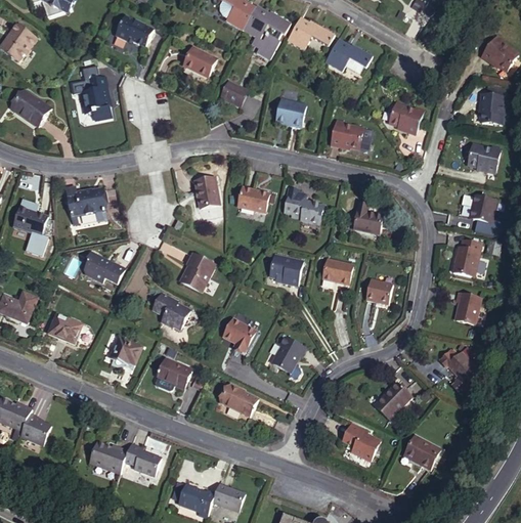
[(38,2),(40,7),(44,19),(60,13),(64,15),(67,12),(71,10),(69,7),(72,0),(26,0),(28,6),(38,2)]
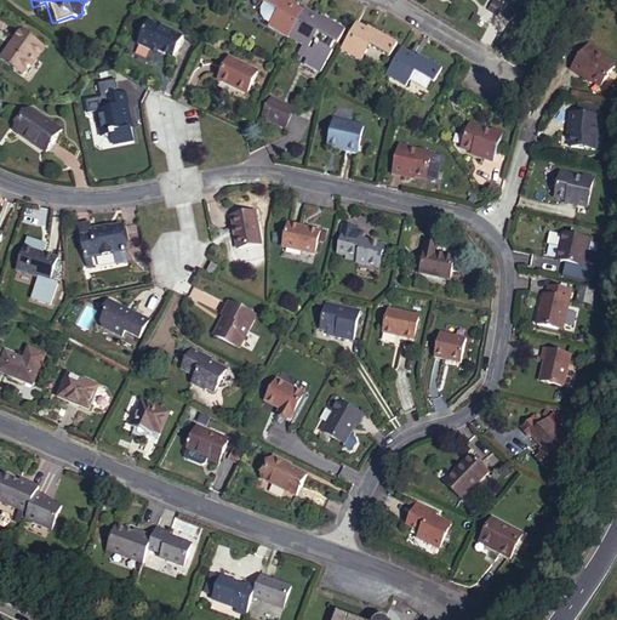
[(258,0),(272,9),(262,24),(283,38),(285,34),(298,10),(284,1),(284,0),(258,0)]
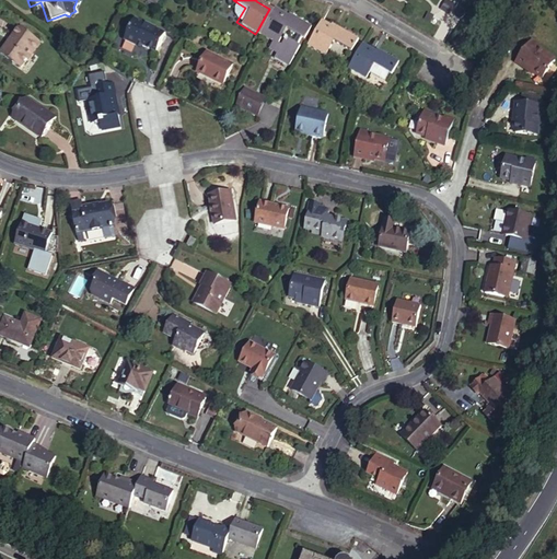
[(32,11),(43,8),(41,2),(30,7),(32,11)]
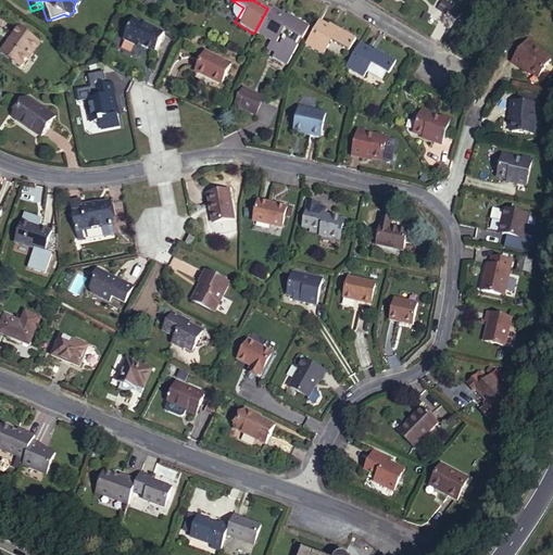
[(269,7),(267,9),(255,30),(263,35),(260,43),(267,47),(264,52),(281,62),(292,45),(290,42),(293,36),(296,37),(304,23),(285,12),(283,14),(269,7)]
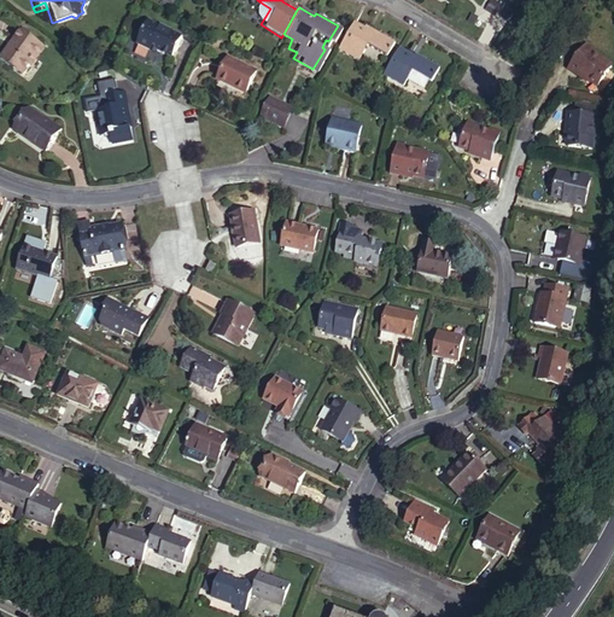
[(460,15),(466,18),(469,12),(463,9),(460,15)]
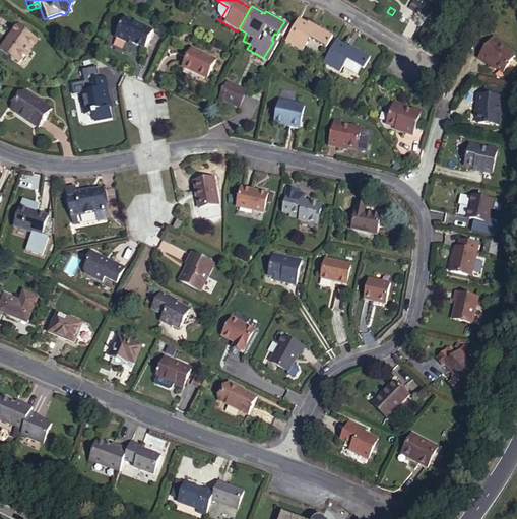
[(123,39),(128,42),(140,48),(149,28),(121,15),(111,36),(122,42),(123,39)]
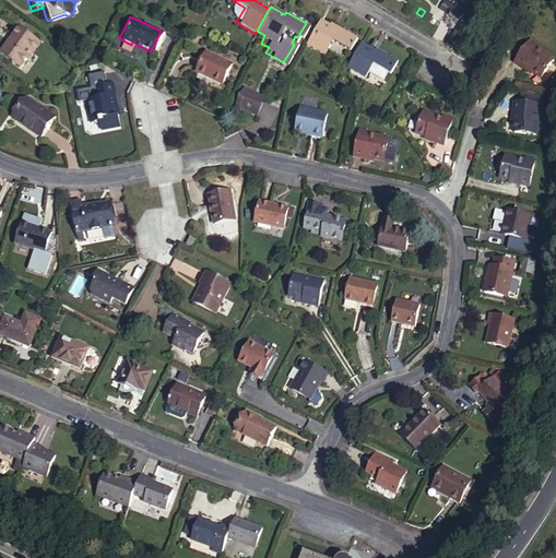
[(330,25),(317,18),(303,44),(319,54),(329,39),(345,49),(353,36),(331,23),(330,25)]
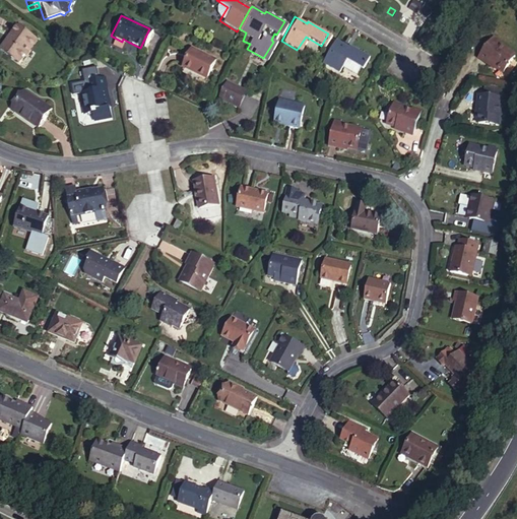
[(34,39),(13,24),(0,43),(0,49),(15,61),(25,47),(26,48),(34,39)]
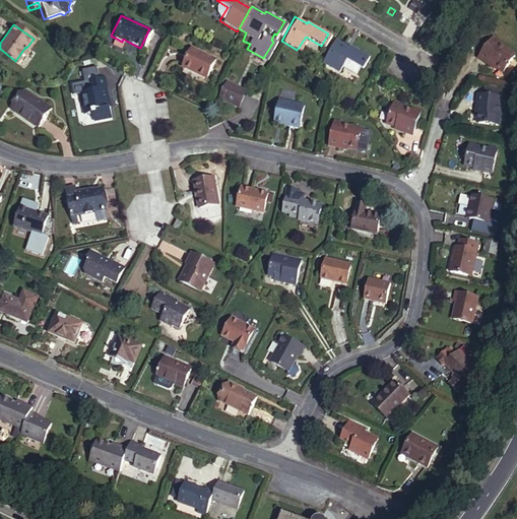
[(497,41),(489,36),(477,56),(485,60),(487,58),(495,63),(503,67),(513,50),(497,41)]
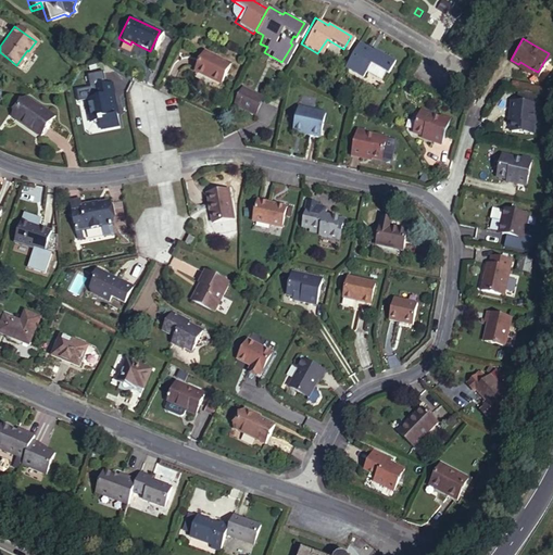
[(368,48),(356,41),(341,67),(359,77),(363,71),(377,78),(381,73),(384,73),(392,59),(369,46),(368,48)]
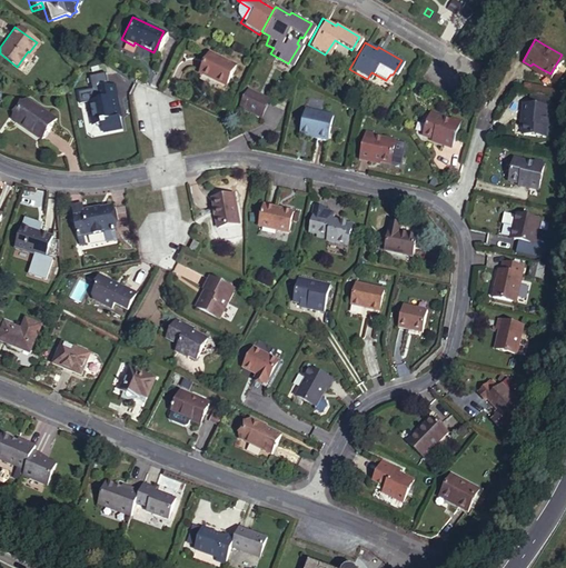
[(199,62),(212,69),(214,67),(221,70),(220,72),(225,73),(232,58),(206,46),(199,62)]
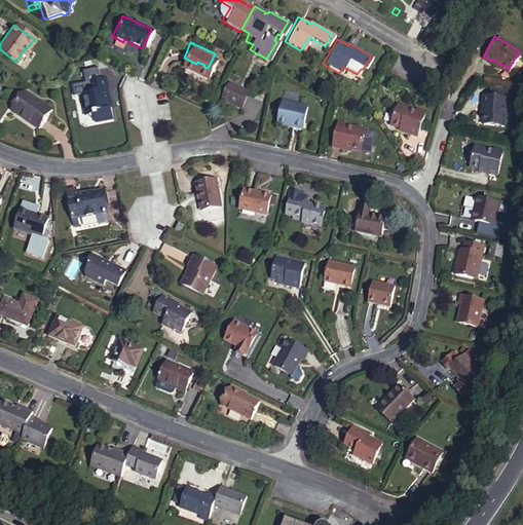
[(82,114),(90,113),(94,112),(96,120),(110,117),(107,100),(105,100),(101,78),(85,81),(87,91),(78,94),(79,102),(80,102),(82,114)]
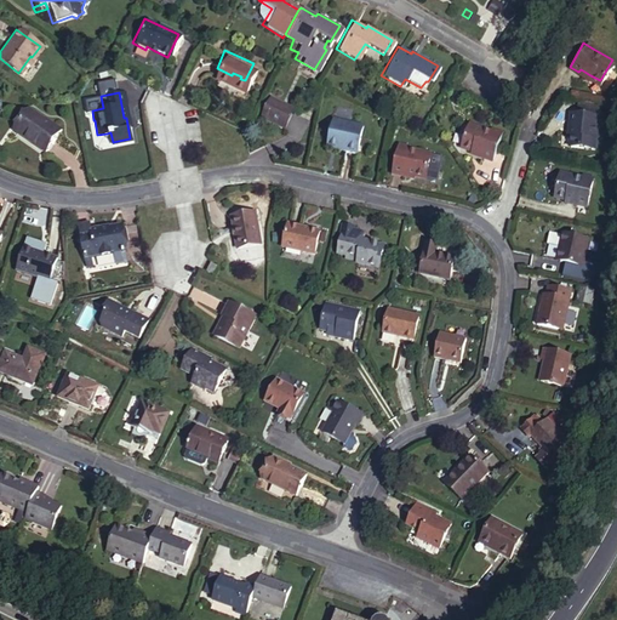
[(268,92),(267,96),(284,104),(276,120),(281,123),(291,103),(268,92)]
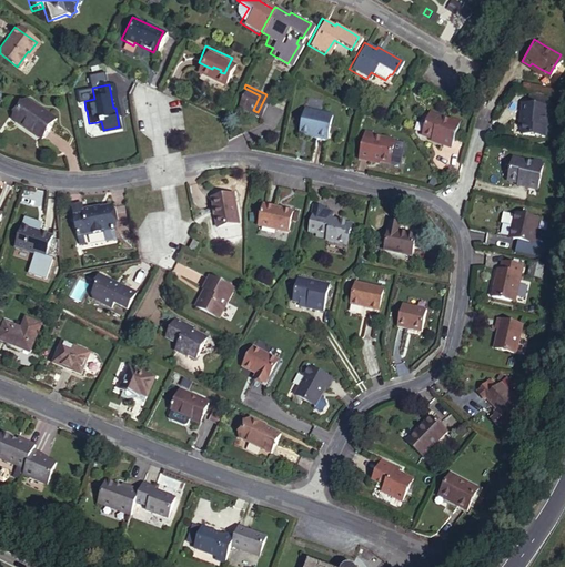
[(260,95),(244,88),(238,102),(253,110),(260,95)]
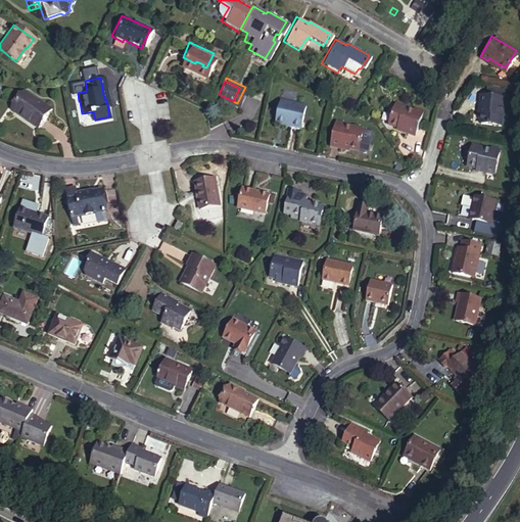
[(504,97),(505,89),(486,86),(485,94),(504,97)]
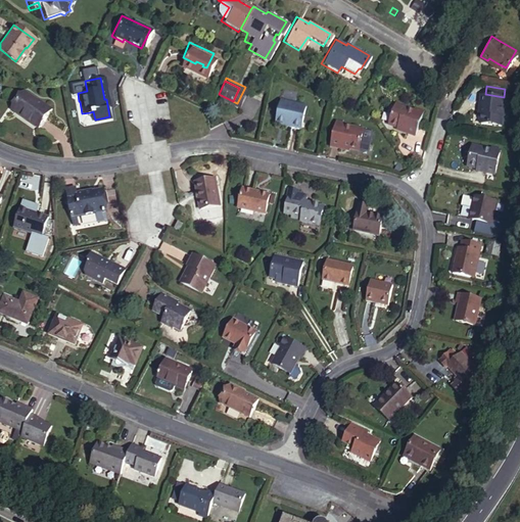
[(34,98),(21,90),(8,109),(35,128),(49,107),(35,98),(34,98)]
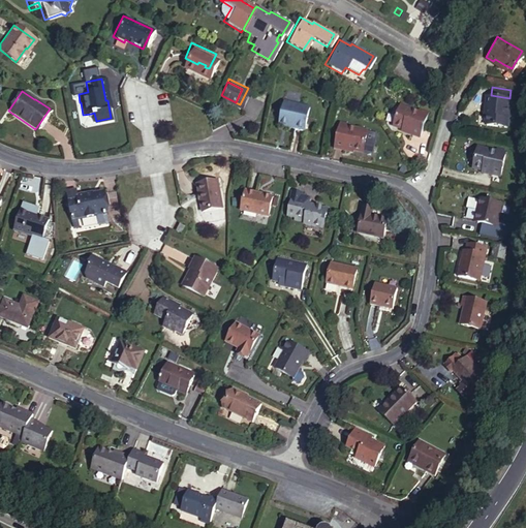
[(513,107),(514,98),(509,98),(491,95),(486,95),(486,103),(488,103),(487,113),(487,123),(508,125),(509,106),(513,107)]
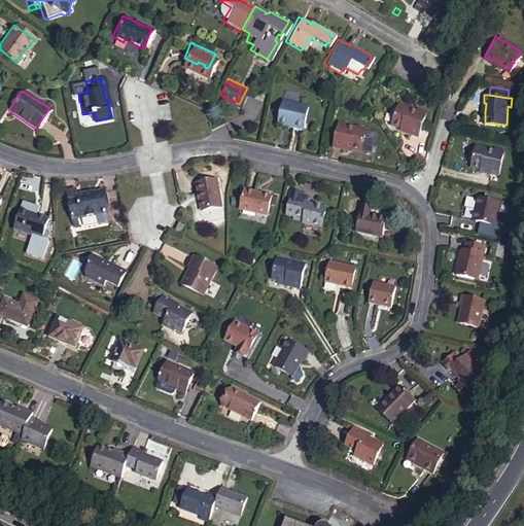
[(278,99),(274,118),(282,120),(282,125),(299,128),(304,104),(278,99)]
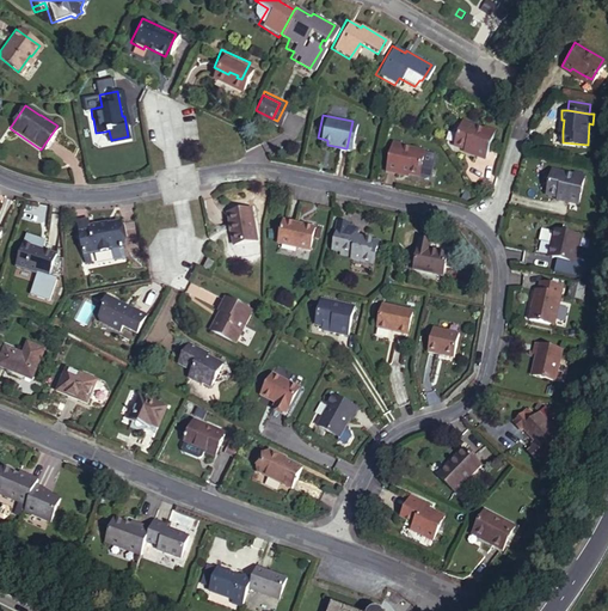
[(452,144),(462,148),(473,152),(472,156),(481,159),(484,152),(477,128),(459,121),(452,144)]
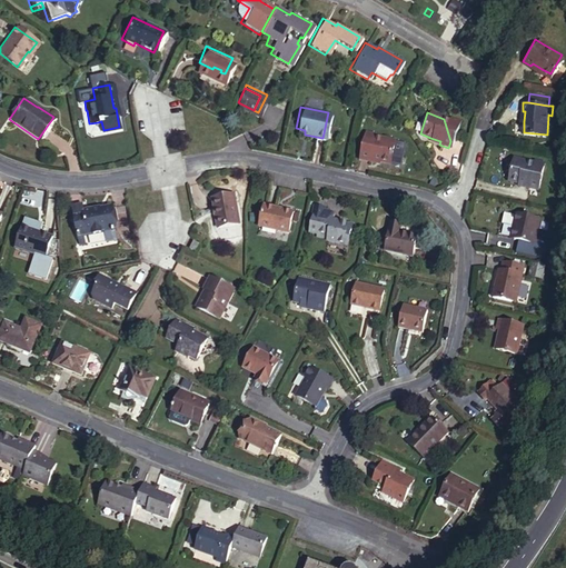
[(456,125),(447,120),(444,119),(450,141),(456,125)]
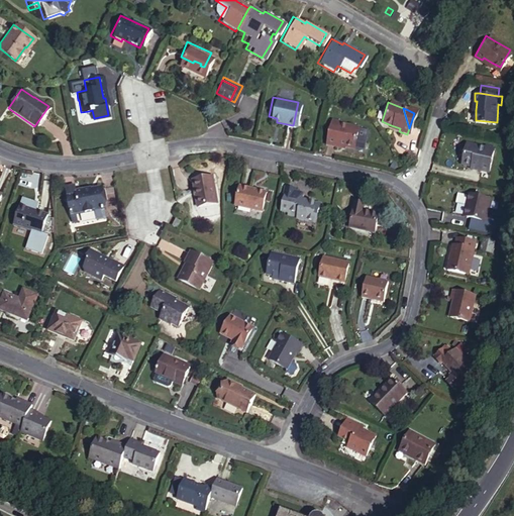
[(337,121),(328,119),(323,141),(332,143),(332,140),(341,142),(352,144),(356,125),(337,121)]
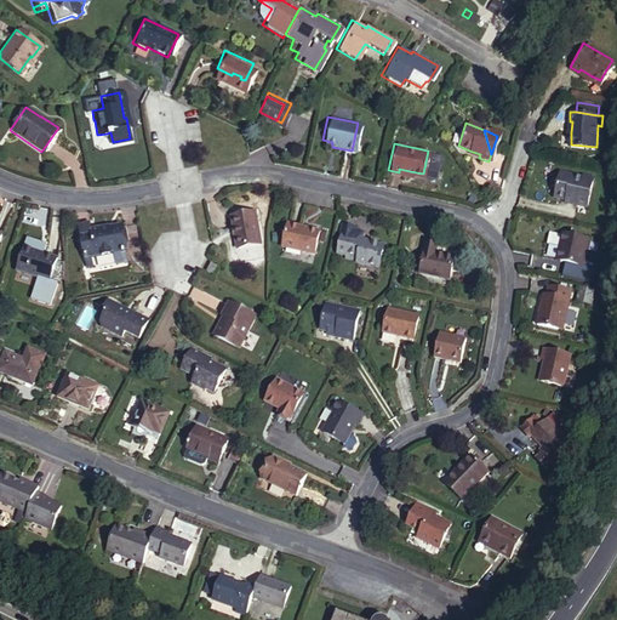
[(594,175),(584,172),(561,168),(556,191),(567,193),(580,195),(578,199),(589,202),(594,175)]
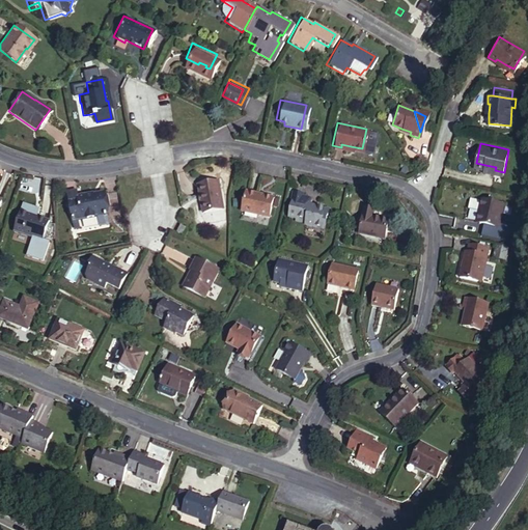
[(220,208),(215,179),(194,184),(199,212),(220,208)]
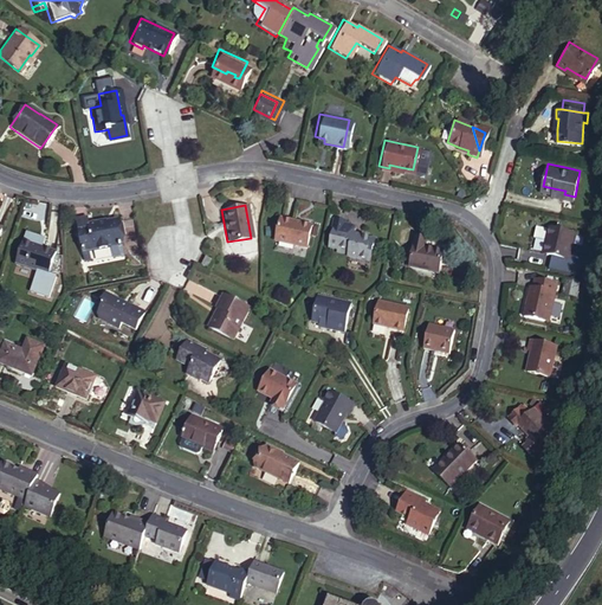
[(111,243),(121,242),(116,214),(86,220),(88,223),(78,224),(82,245),(92,243),(92,246),(111,243)]
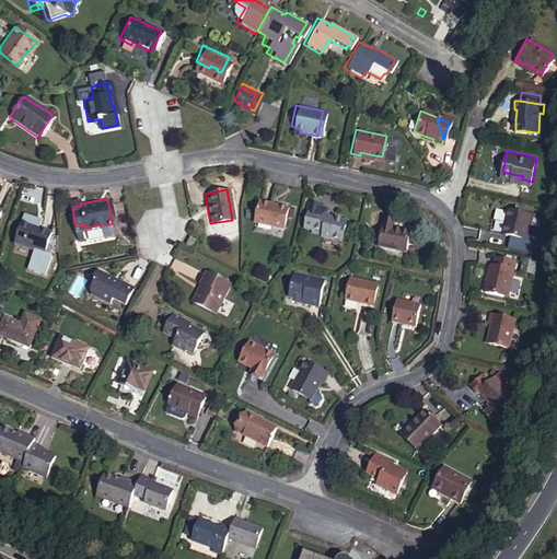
[(288,205),(258,198),(254,220),(282,226),(288,205)]
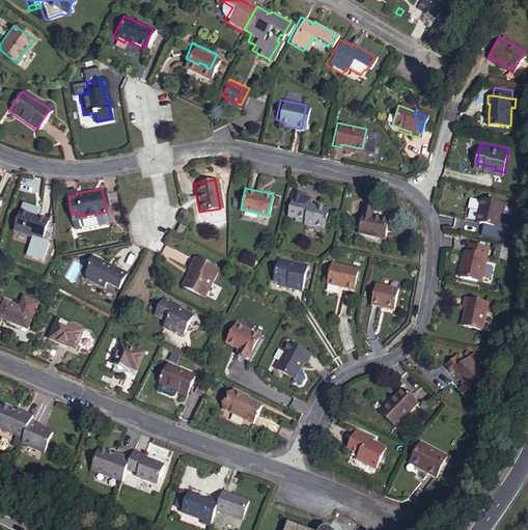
[(298,198),(307,199),(308,195),(307,193),(299,192),(300,189),(289,188),(283,213),(294,215),(298,198)]
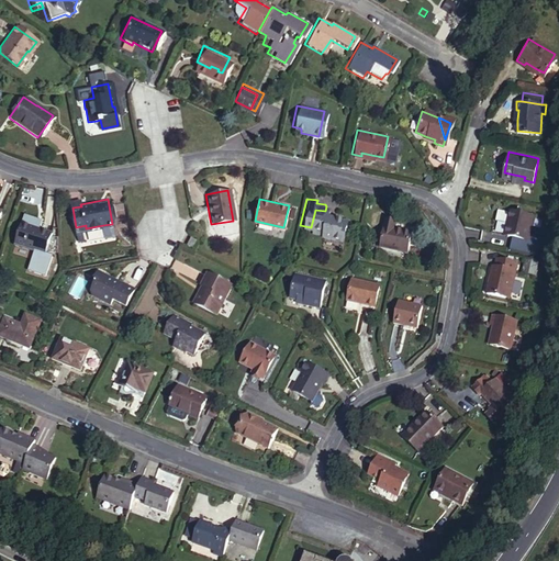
[(512,206),(509,222),(513,223),(511,233),(532,237),(536,212),(512,206)]
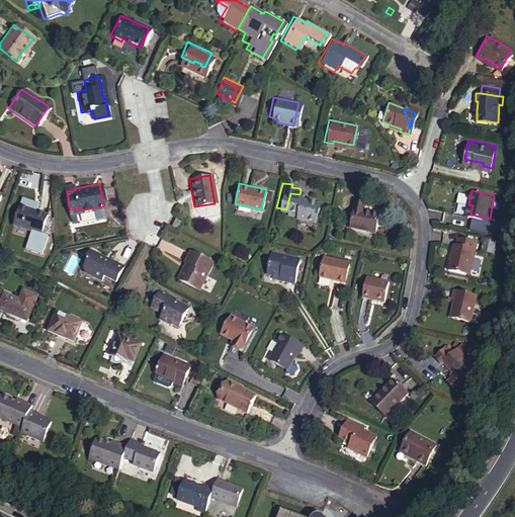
[(299,194),(290,193),(286,209),(297,211),(296,214),(296,216),(315,220),(320,201),(299,196),(301,195),(299,194)]
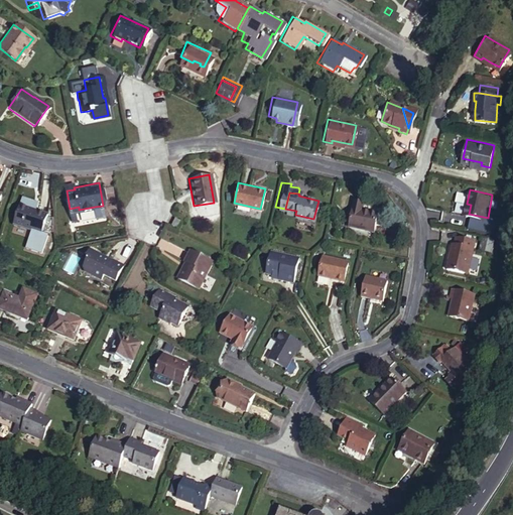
[(47,211),(35,207),(30,206),(19,202),(13,221),(41,231),(47,211)]
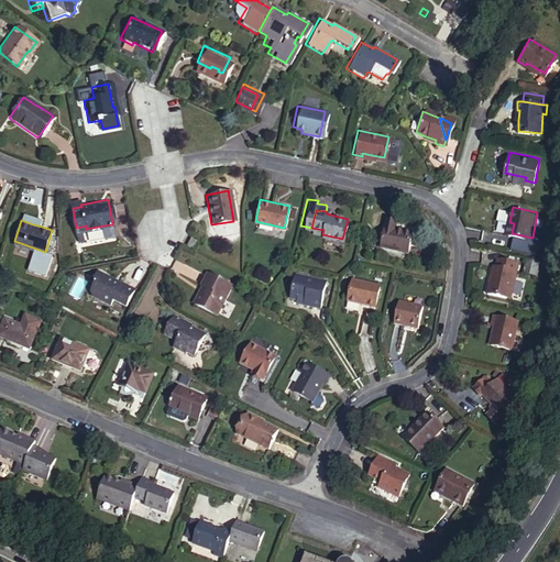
[(394,221),(384,220),(379,244),(405,250),(410,229),(393,224),(394,221)]
